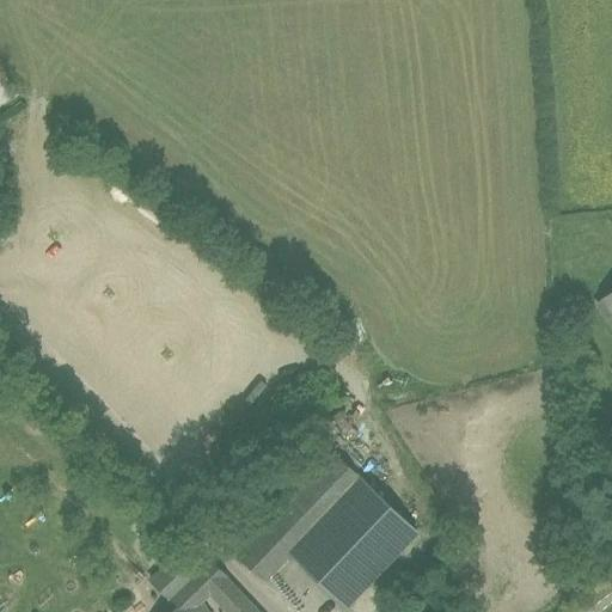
[(611,293),(598,303),(611,322),(611,293)]
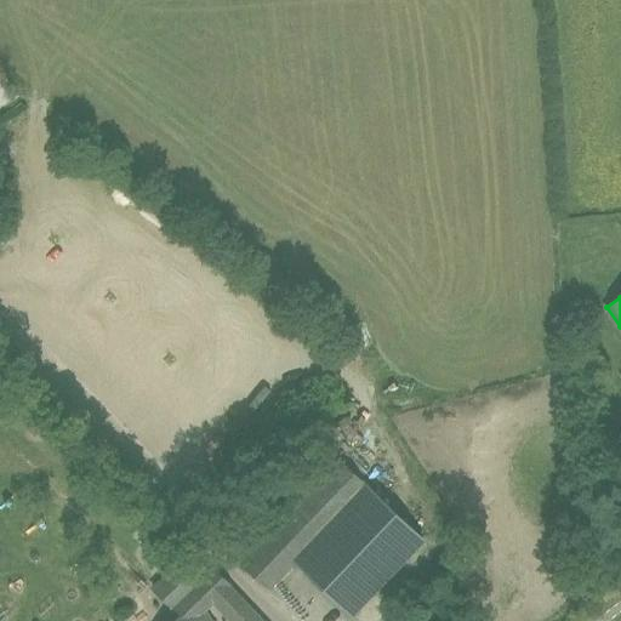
[(243,562),(268,587),(294,559),(352,615),(422,541),(364,486),(365,485),(339,461),(243,562)]
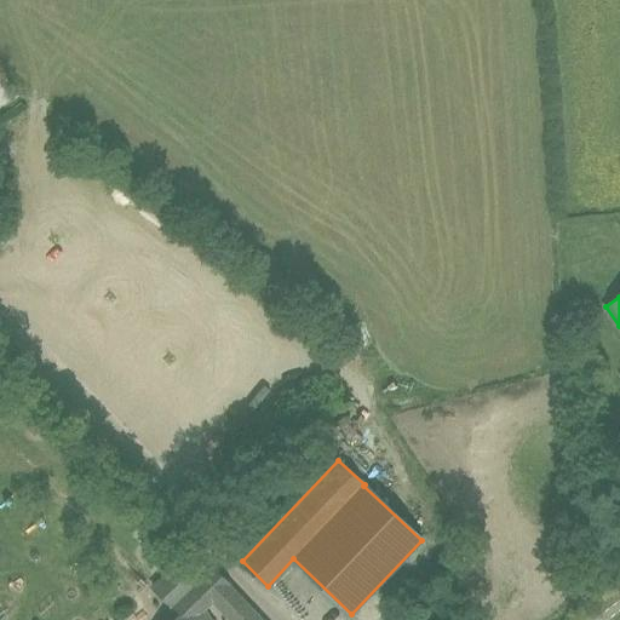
[(208,619),(204,612),(213,602),(230,619),(244,619),(253,610),(212,567),(201,577),(184,557),(153,587),(171,608),(173,606),(182,613),(171,619),(208,619)]
